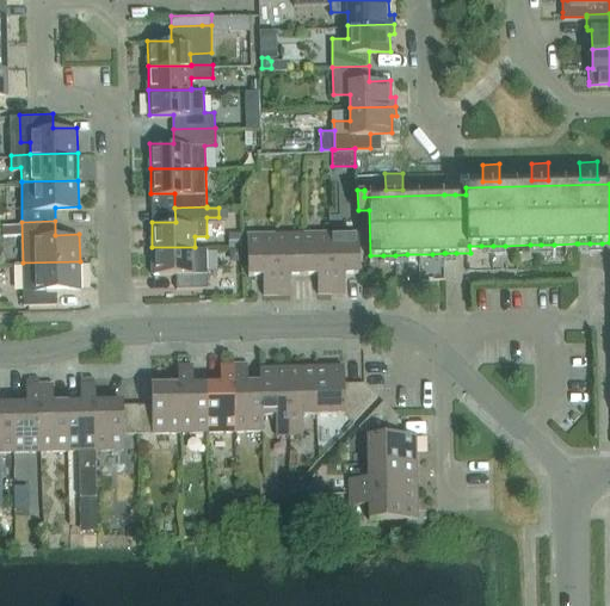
[(358,229),(331,230),(332,291),(345,290),(345,271),(359,271),(358,229)]
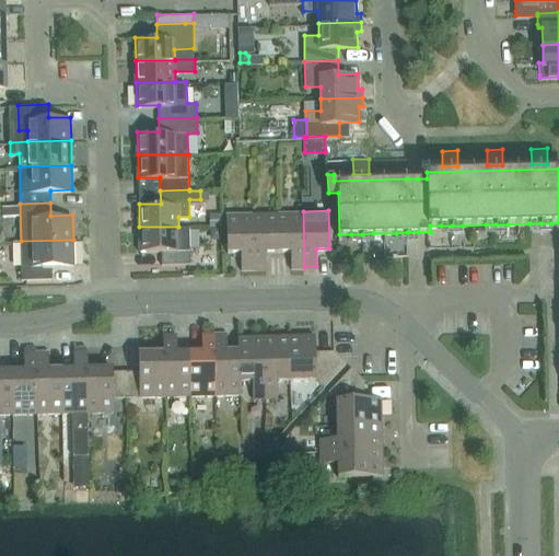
[(222,211),(210,212),(210,224),(222,224),(222,211)]
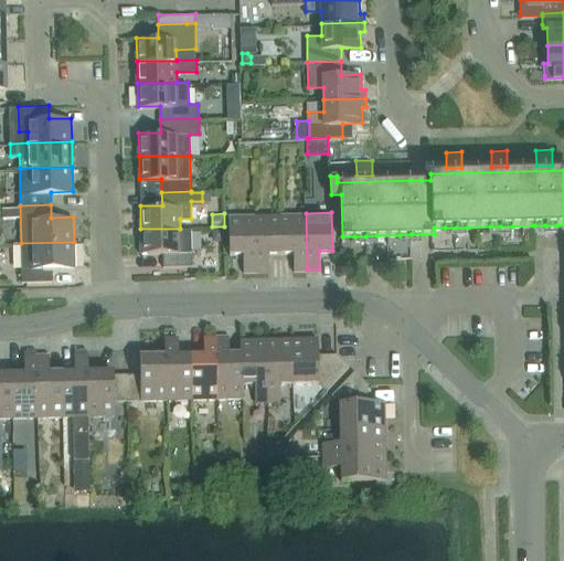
[(280,213),(255,214),(256,271),(268,270),(268,252),(282,252),(280,213)]
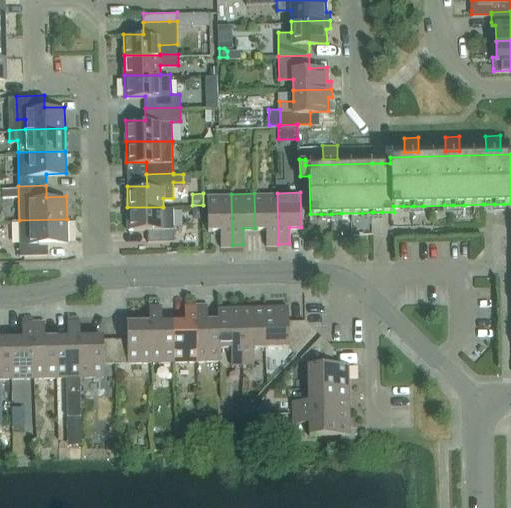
[(277,193),(254,193),(255,228),(266,228),(267,244),(278,244),(277,193)]
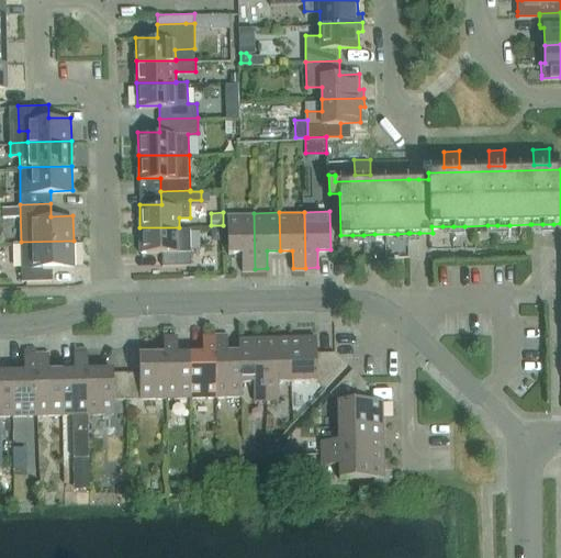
[(243,269),(255,269),(254,213),(227,213),(229,252),(243,252),(243,269)]
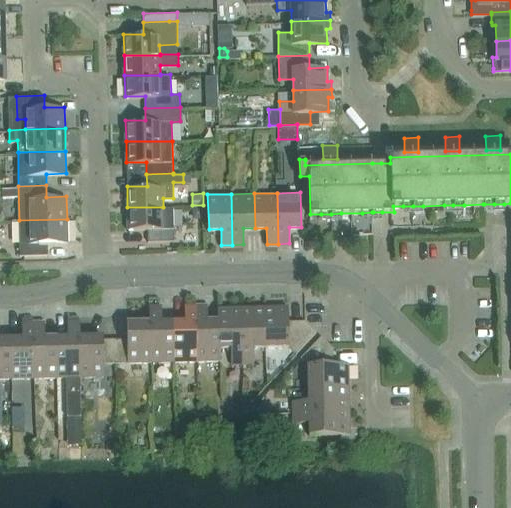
[(127,207),(128,228),(148,228),(148,240),(174,240),(173,206),(163,207),(127,207)]
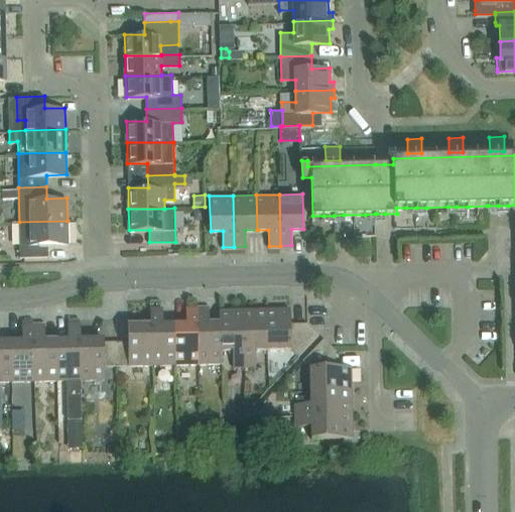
[(195,209),(195,214),(198,217),(204,217),(203,208),(195,209)]
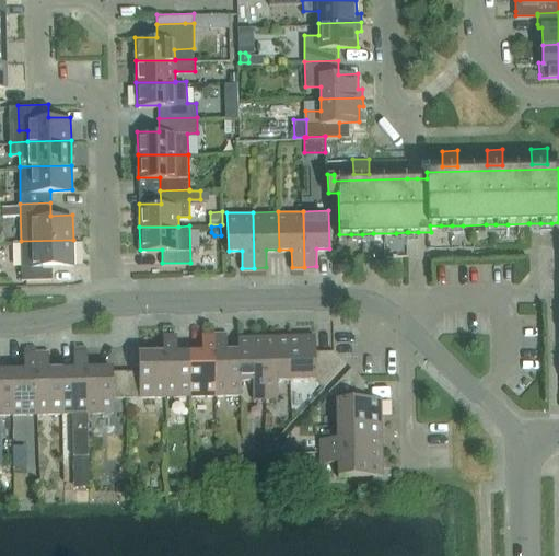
[(21,241),(22,278),(53,277),(53,264),(73,264),(73,240),(21,241)]
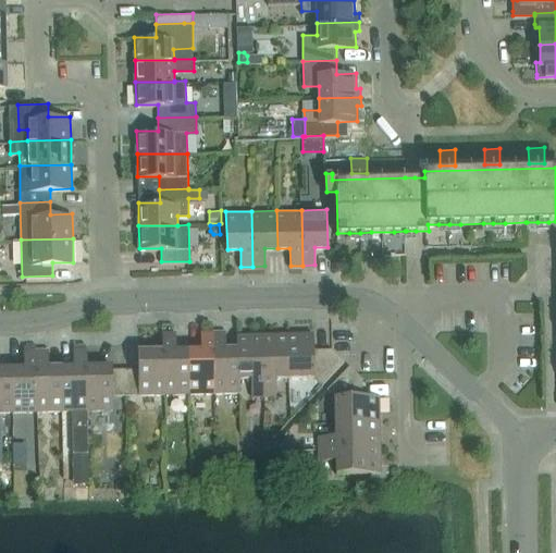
[(214,392),(213,330),(201,330),(201,347),(189,347),(189,392),(214,392)]
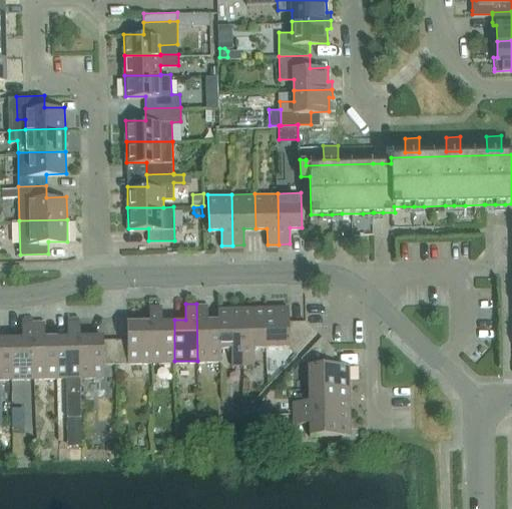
[(221,360),(220,348),(219,319),(218,319),(208,320),(207,304),(196,304),(197,361),(221,360)]
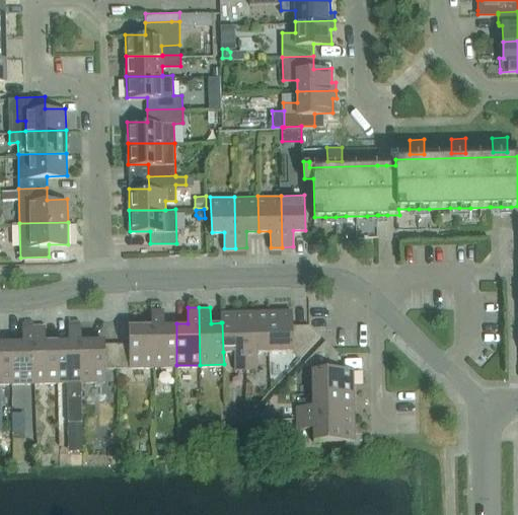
[(176,365),(176,323),(164,324),(164,308),(151,308),(152,324),(153,324),(153,366),(176,365)]
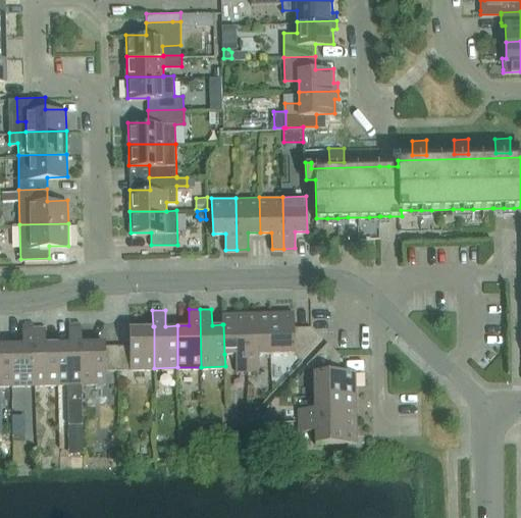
[(323,337),(311,325),(294,326),(294,310),(269,311),(270,353),(295,352),(302,359),(323,337)]
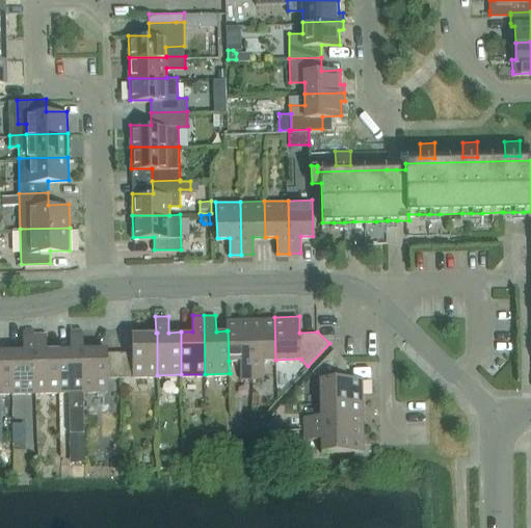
[(253,377),(264,376),(264,360),(275,360),(274,317),(251,318),(253,377)]
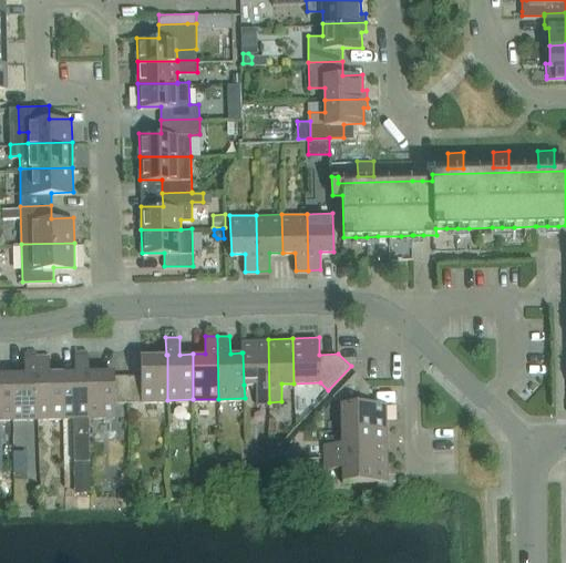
[(244,385),(256,385),(257,402),(269,402),(268,339),(242,339),(242,352),(243,352),(244,385)]
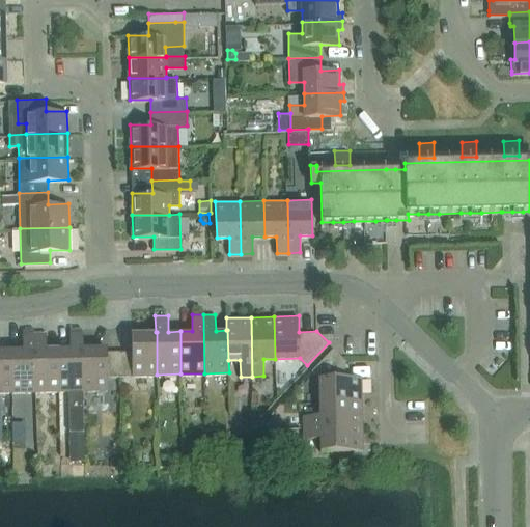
[(59,390),(58,348),(47,348),(47,331),(34,332),(35,391),(59,390)]
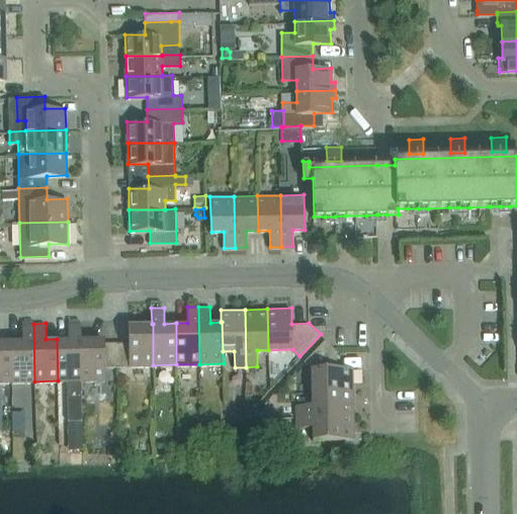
[(58,380),(66,380),(67,420),(81,420),(80,380),(81,380),(80,339),(81,339),(81,323),(80,323),(69,323),(69,339),(57,339),(58,380)]
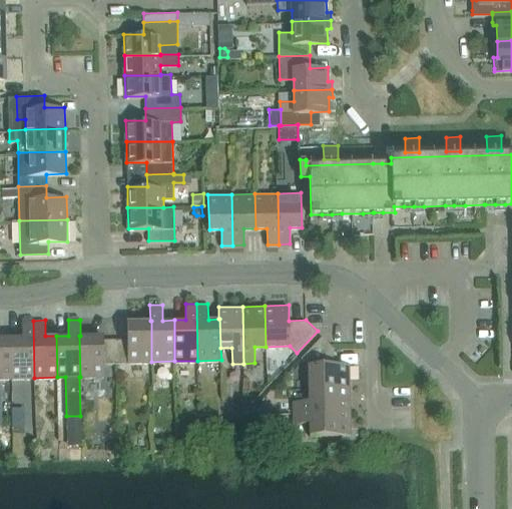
[(34,378),(33,321),(22,321),(22,337),(11,337),(12,378),(34,378)]
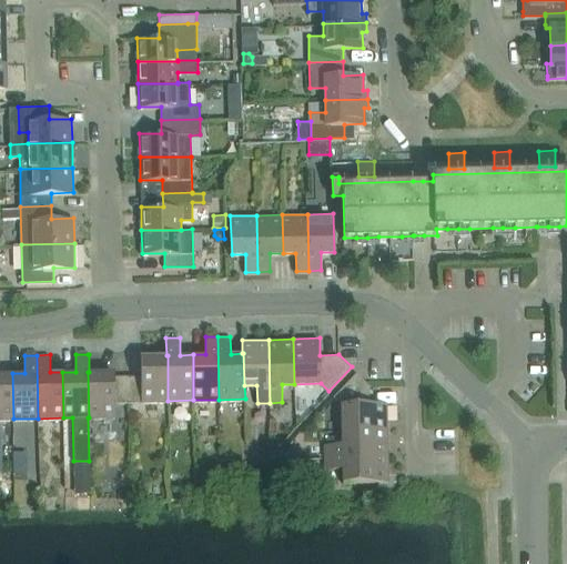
[(141,356),(141,374),(128,375),(129,402),(168,401),(168,355),(166,355),(141,356)]
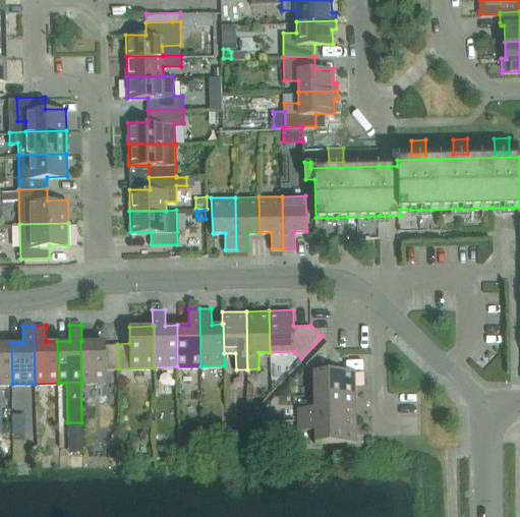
[(105,340),(81,341),(80,341),(81,383),(106,382),(106,368),(118,368),(117,344),(105,344),(105,340)]
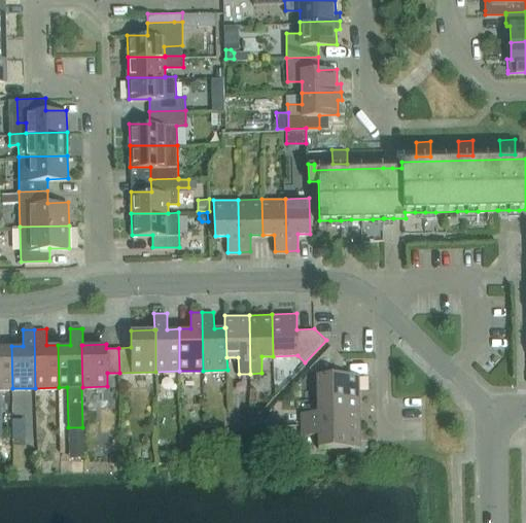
[(358,374),(343,374),(343,356),(330,345),(309,368),(317,375),(317,399),(359,397),(358,374)]
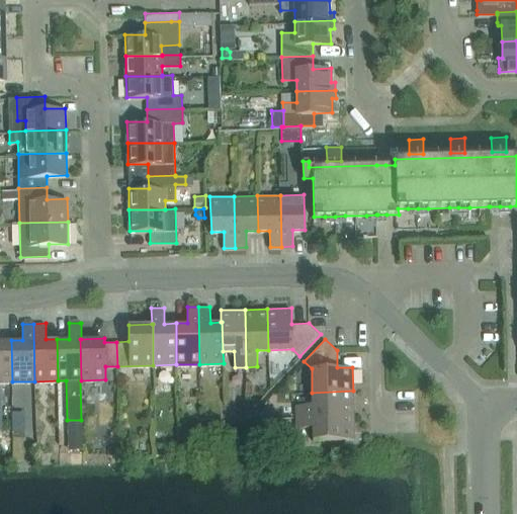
[(0,381),(12,381),(11,340),(0,340),(0,381)]
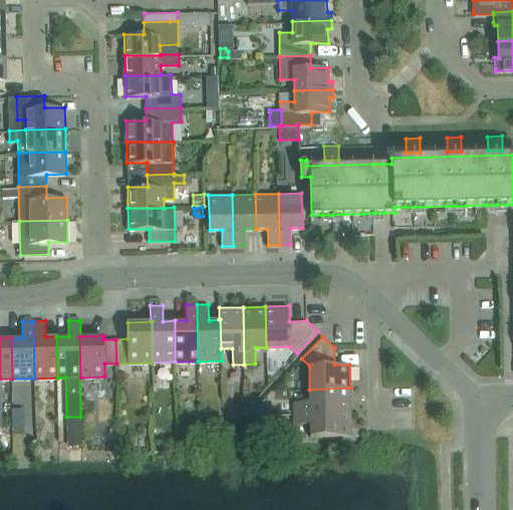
[(293,401),(294,412),(350,411),(350,388),(309,390),(309,401),(293,401)]
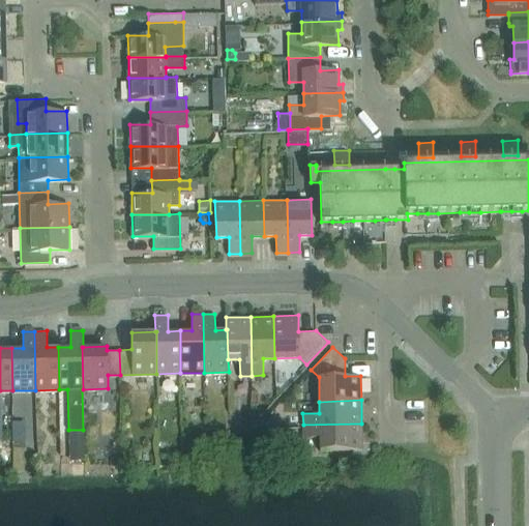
[(362,448),(361,424),(303,425),(303,437),(320,436),(320,449),(362,448)]
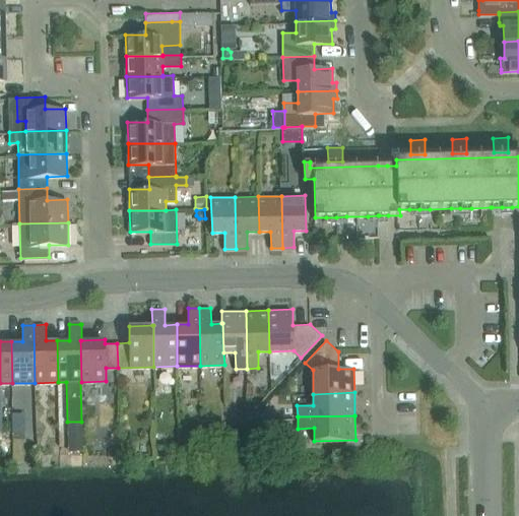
[(229,423),(229,439),(246,439),(246,423),(229,423)]
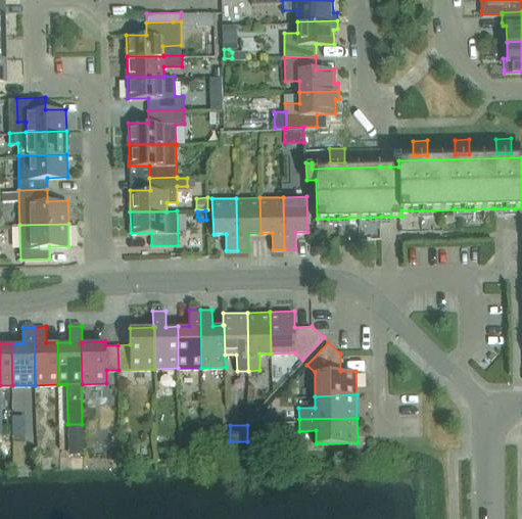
[(68,453),(70,453),(83,453),(82,426),(67,426),(68,453)]
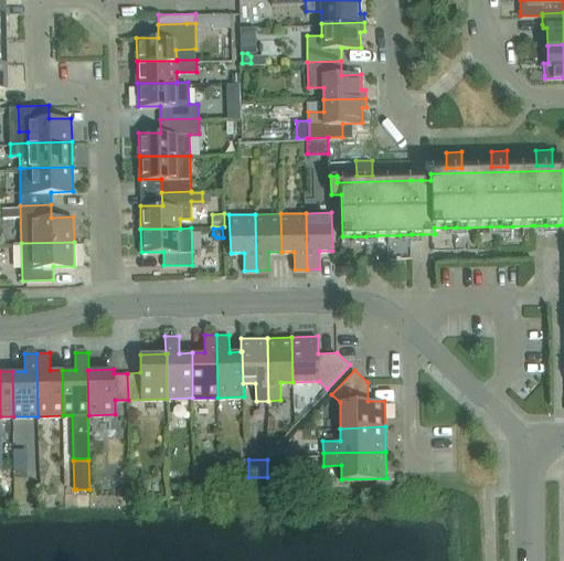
[(76,506),(89,506),(89,489),(76,489),(76,506)]
